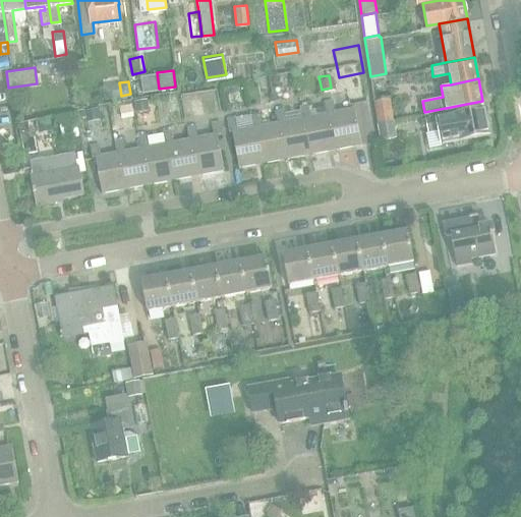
[(378,121),(393,118),(388,97),(373,99),(378,121)]
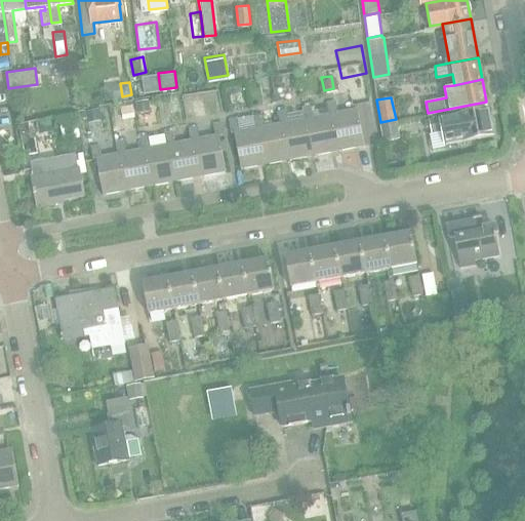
[(330,111),(336,145),(337,145),(337,148),(354,145),(354,141),(362,139),(356,106),(336,110),(334,98),(325,99),(327,112),(330,111)]
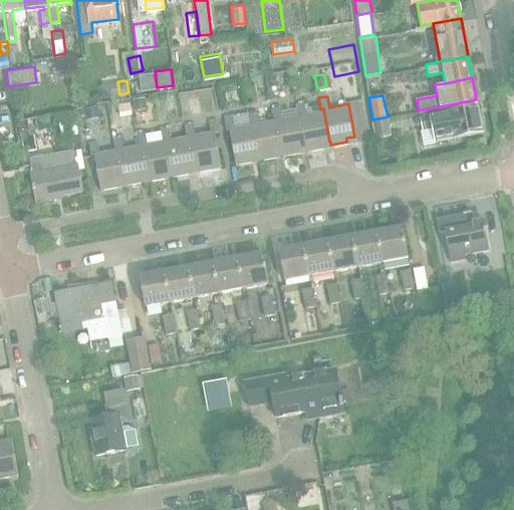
[(155,110),(153,99),(141,100),(143,112),(155,110)]
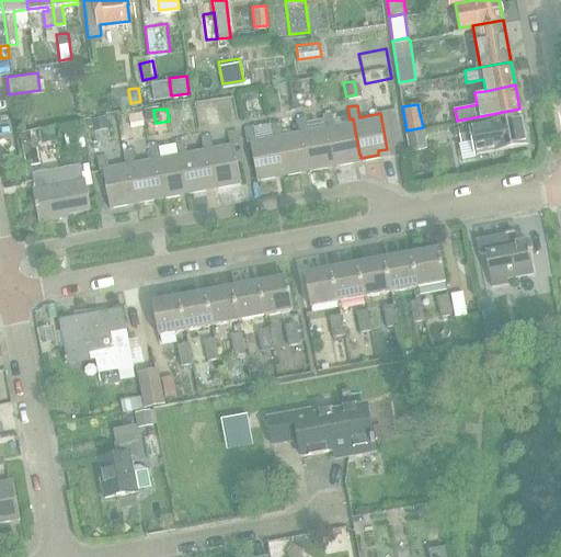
[(353,118),(350,120),(333,123),(331,110),(321,112),(324,124),(327,124),(333,159),(334,159),(335,162),(352,159),(352,156),(359,155),(353,118)]
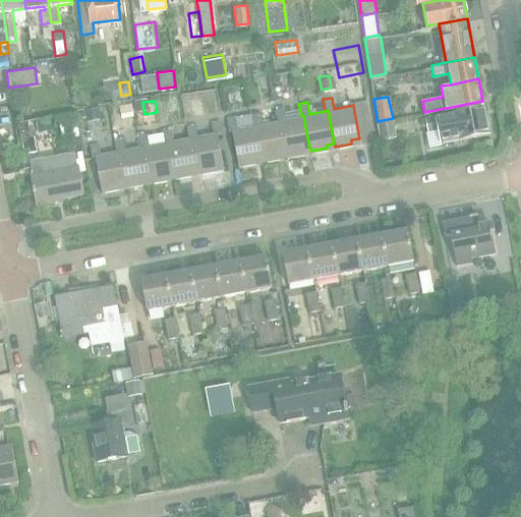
[(97,105),(84,107),(85,115),(87,119),(99,117),(97,105)]
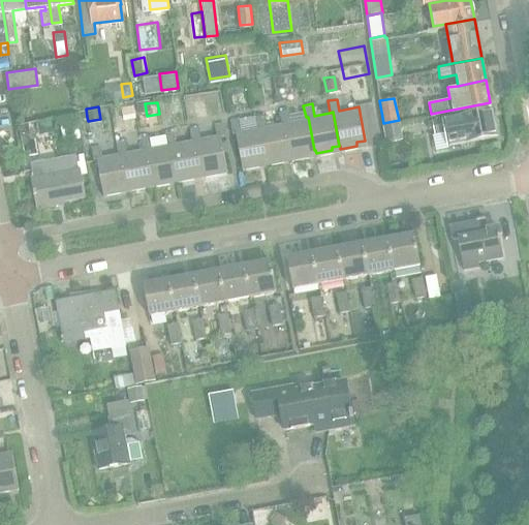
[(133,119),(132,107),(118,110),(120,121),(133,119)]
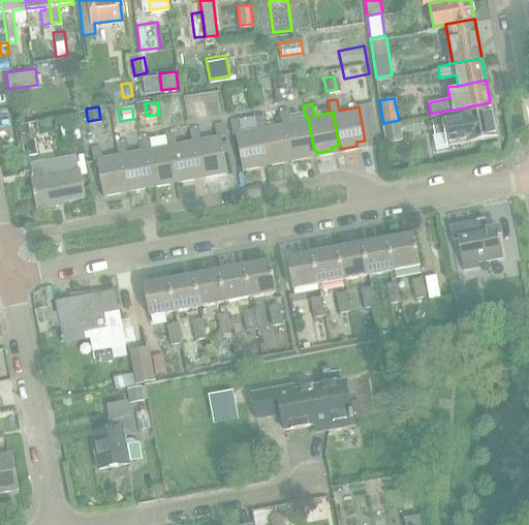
[(466,140),(496,133),(491,107),(427,120),(428,126),(433,125),(434,131),(444,129),(447,144),(466,140)]
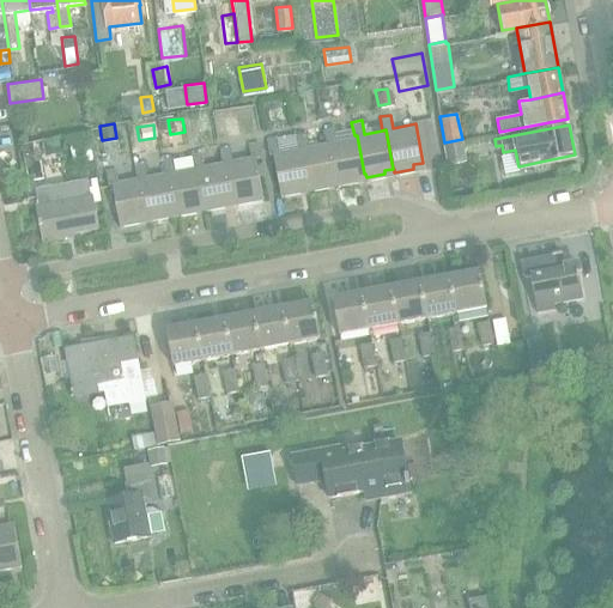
[(99,126),(90,127),(91,137),(101,135),(99,126)]
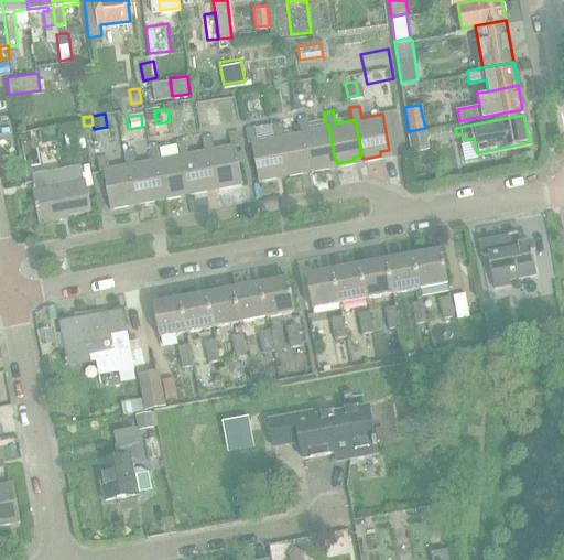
[(328,125),(326,125),(308,128),(306,116),(297,117),(300,130),(302,129),(308,165),(310,169),(328,165),(327,162),(335,160),(328,125)]
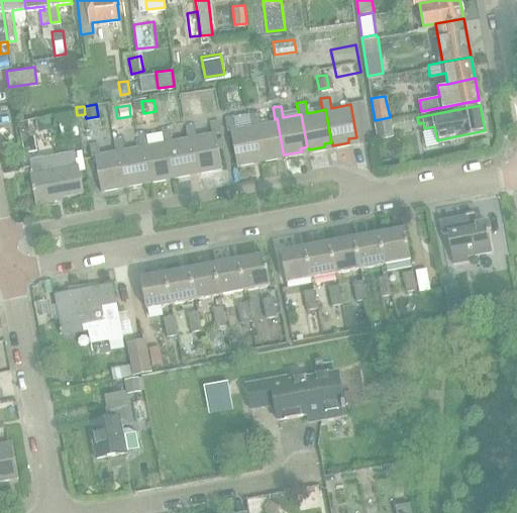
[(277,118),(275,119),(260,122),(257,110),(248,112),(250,123),(251,123),(259,156),(260,156),(260,159),(276,156),(276,152),(283,151),(277,118)]
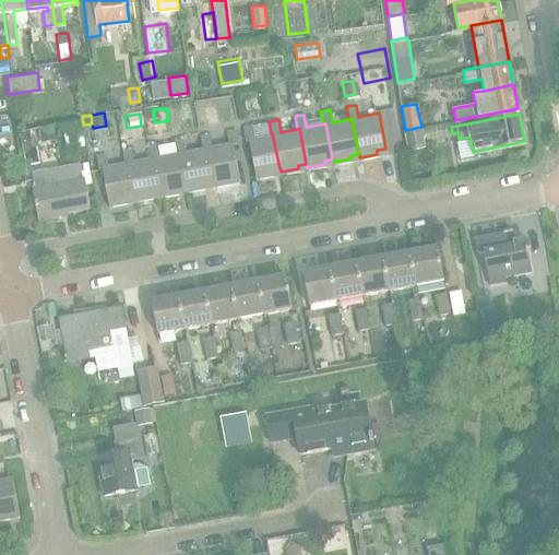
[(54,122),(38,126),(40,138),(56,136),(54,122)]
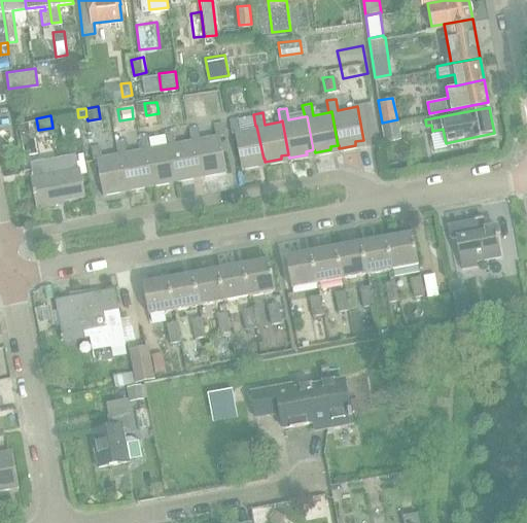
[(256,126),(255,126),(240,129),(237,117),(229,118),(231,132),(234,131),(241,167),(256,164),(256,161),(264,159),(256,126)]
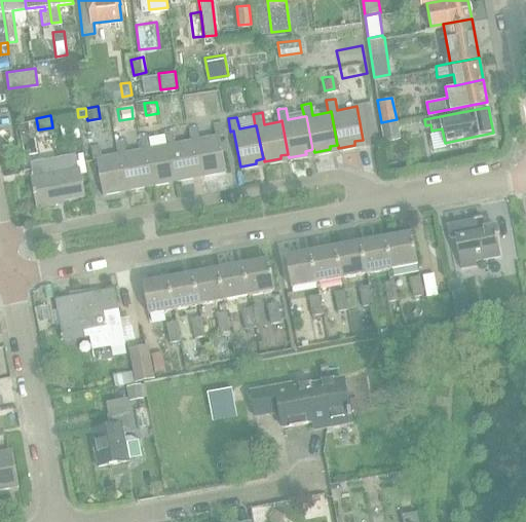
[(397,119),(381,122),(383,138),(399,135),(397,119)]
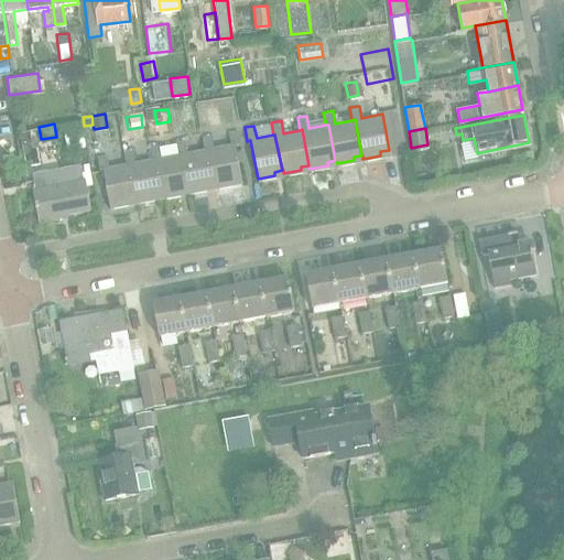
[(214,187),(218,186),(231,183),(231,180),(241,178),(235,143),(240,142),(237,129),(228,130),(230,143),(214,147),(212,133),(202,136),(204,148),(206,148),(214,183),(214,187)]
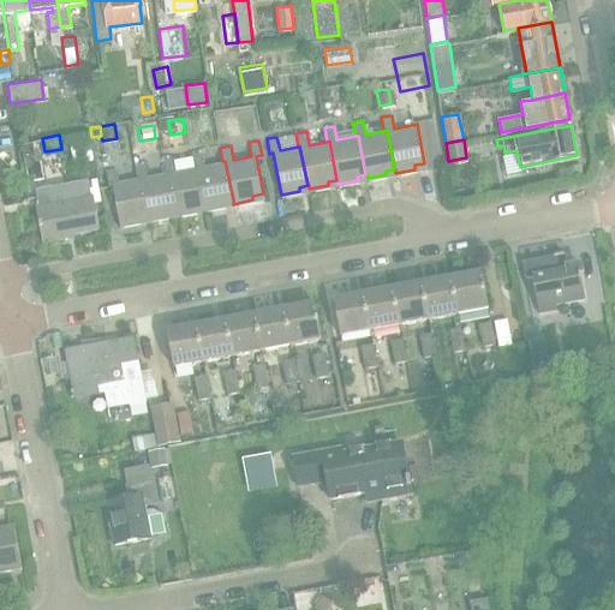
[(225,161),(222,161),(204,165),(202,151),(191,153),(193,167),(197,166),(204,205),(206,209),(225,205),(224,202),(233,199),(225,161)]
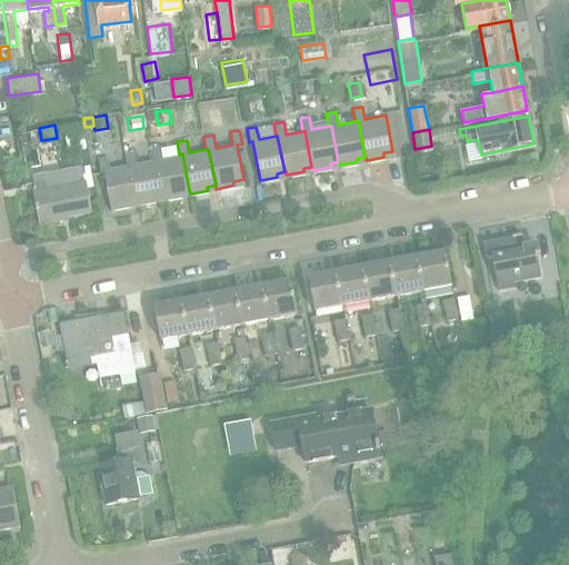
[(182,154),(179,155),(162,158),(160,145),(150,147),(152,159),(156,159),(162,195),(163,199),(181,196),(180,191),(189,190),(182,154)]
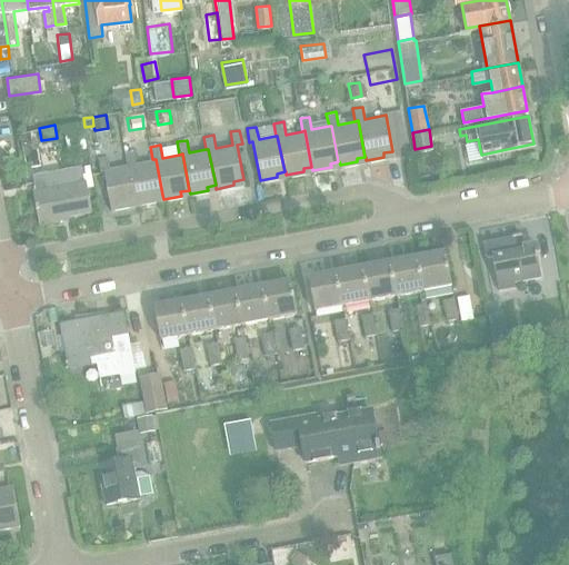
[(156,159),(152,159),(136,162),(133,150),(123,151),(126,165),(129,164),(136,200),(137,204),(155,200),(153,197),(162,195),(156,159)]
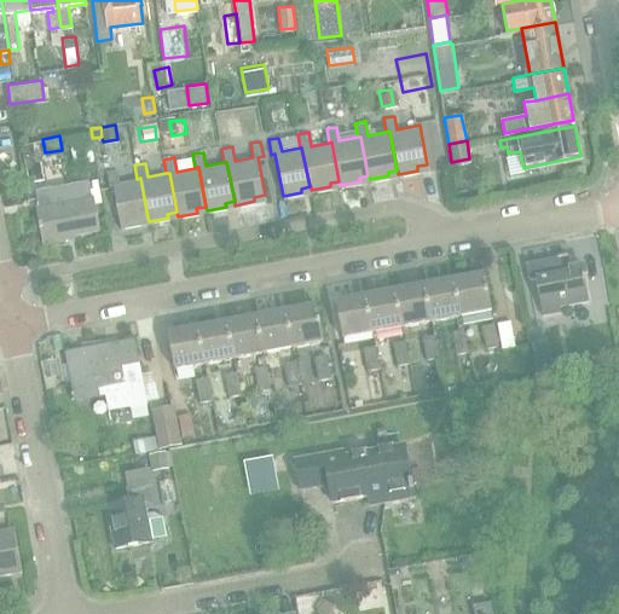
[(140,178),(137,179),(119,183),(116,168),(105,171),(109,185),(111,185),(120,227),(139,224),(138,219),(148,218),(140,178)]
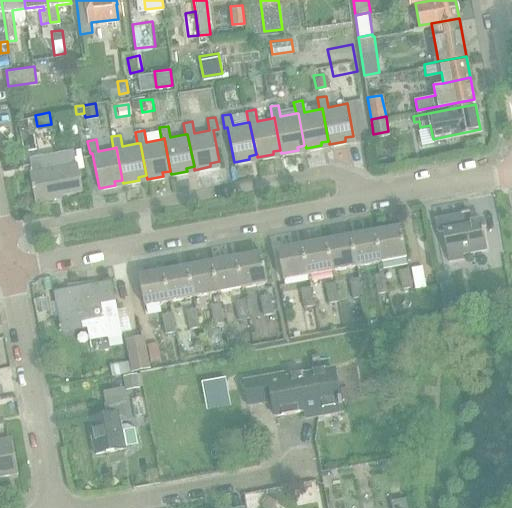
[(75,161),(74,161),(71,147),(29,156),(31,170),(30,170),(36,199),(52,196),(52,193),(80,188),(75,161)]
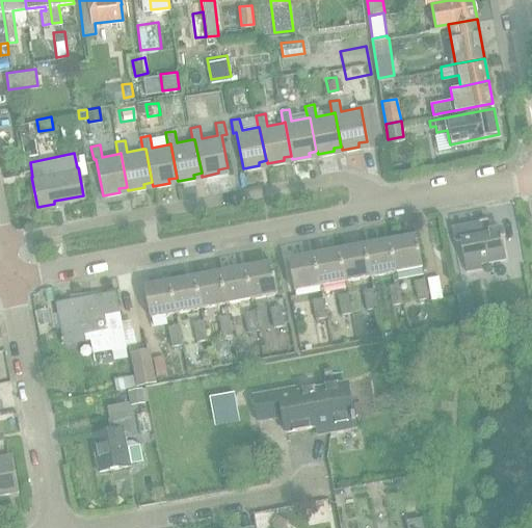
[(459,237),(466,268),(481,266),(480,262),(505,257),(500,229),(489,230),(487,216),(451,223),(454,238),(459,237)]
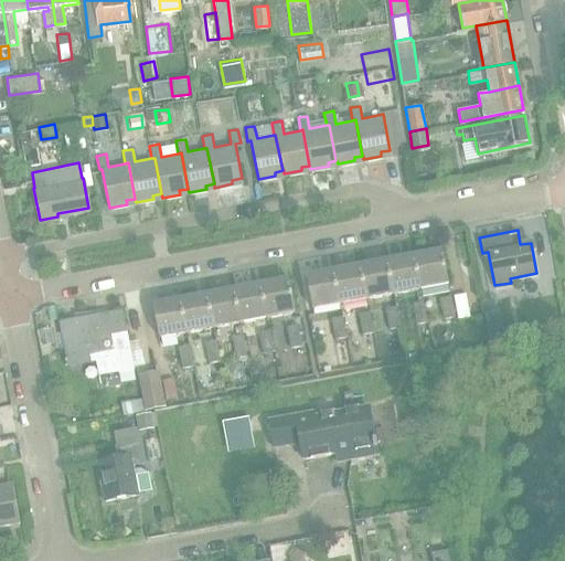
[(413,253),(419,286),(447,282),(441,247),(413,253)]
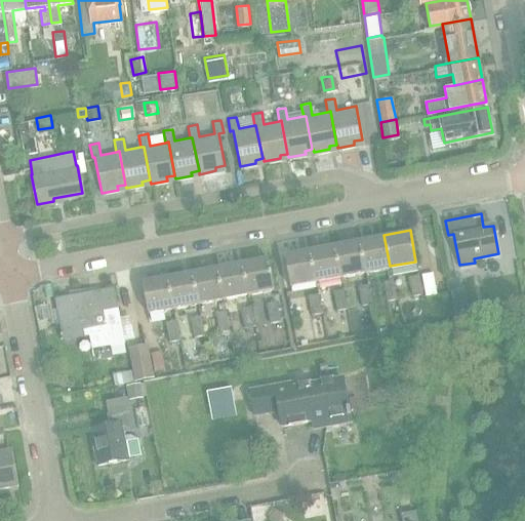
[(365,271),(390,266),(384,235),(359,239),(365,271)]
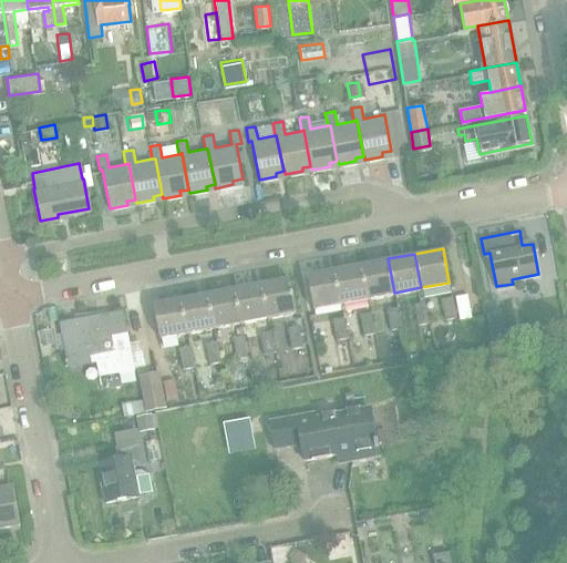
[(368,297),(394,293),(388,258),(361,264),(368,297)]
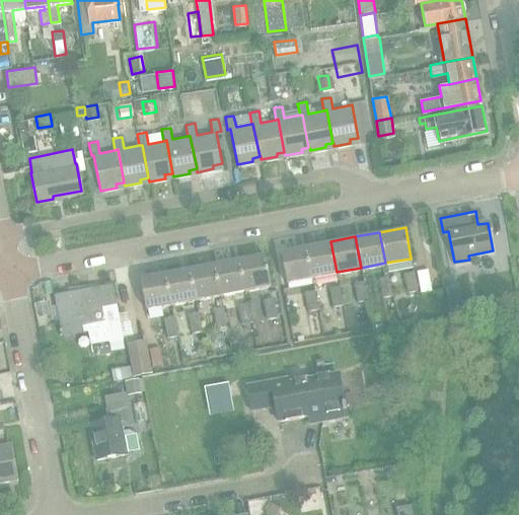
[(312,277),(337,272),(330,241),(306,245),(312,277)]
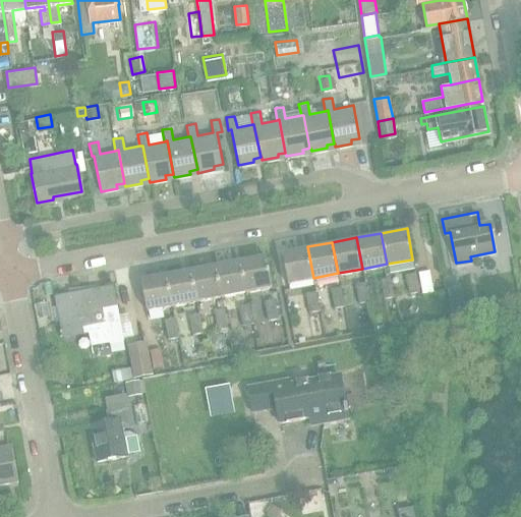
[(287,282),(313,278),(307,246),(282,251),(287,282)]
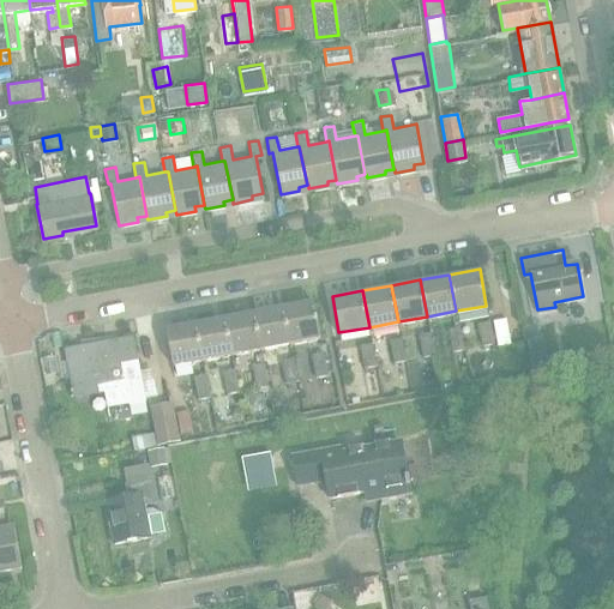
[(282,306),(289,342),(319,336),(313,300),(282,306)]
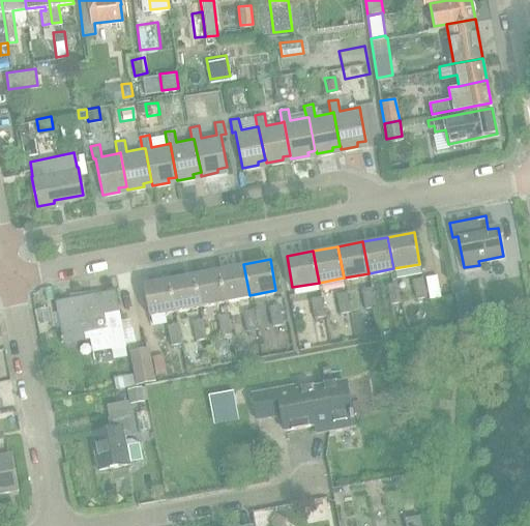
[(225,300),(249,295),(243,264),(218,269),(225,300)]
